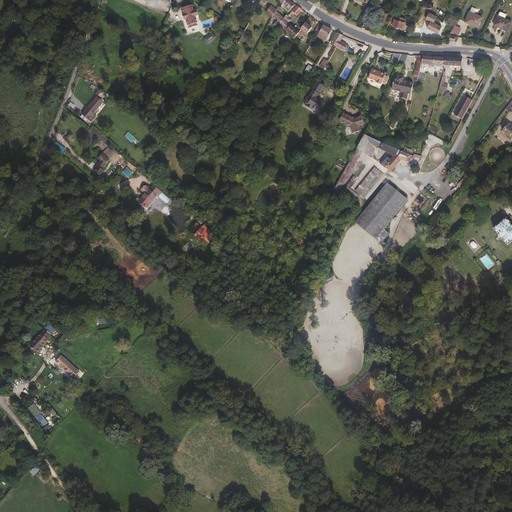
[(294,5),(289,1),(288,0),(281,0),(281,1),(289,10),(294,5)]
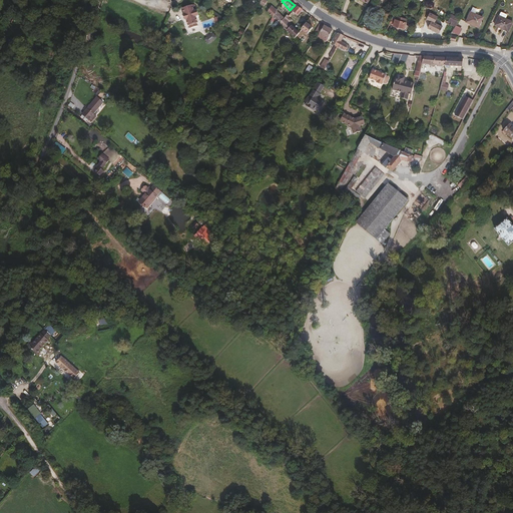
[(198,22),(196,16),(195,13),(198,12),(197,8),(194,9),(192,4),(183,7),(185,13),(183,13),(186,19),(187,19),(189,25),(190,25),(191,27),(198,25),(197,22),(198,22)]
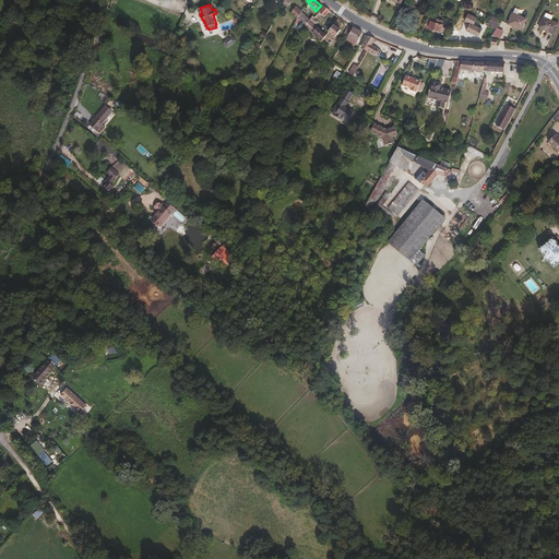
[(297,19),(300,12),(298,10),(295,7),(290,13),(297,19)]
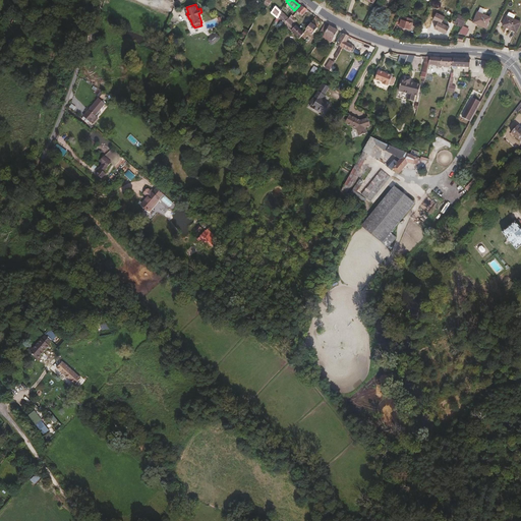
[(301,15),(306,10),(301,6),(296,11),(301,15)]
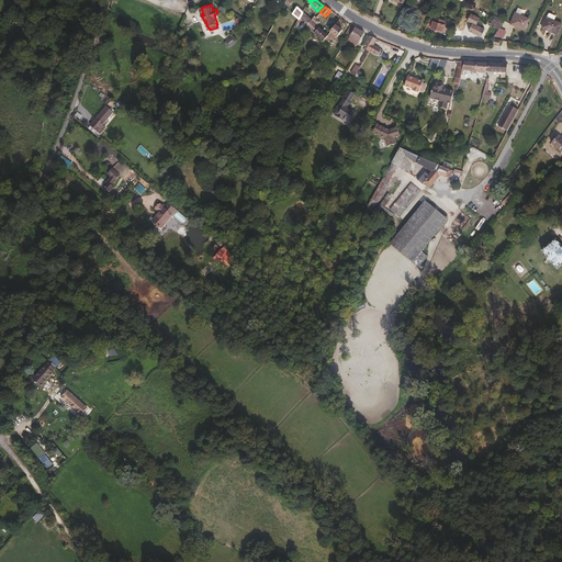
[(311,20),(302,12),(299,19),(305,25),(311,20)]
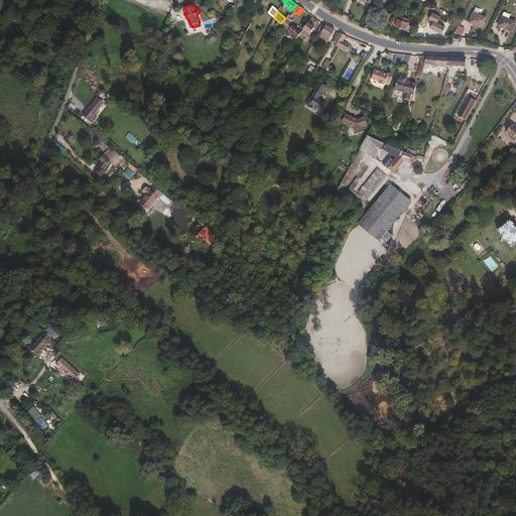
[(480,28),(484,18),(473,12),(468,22),(480,28)]
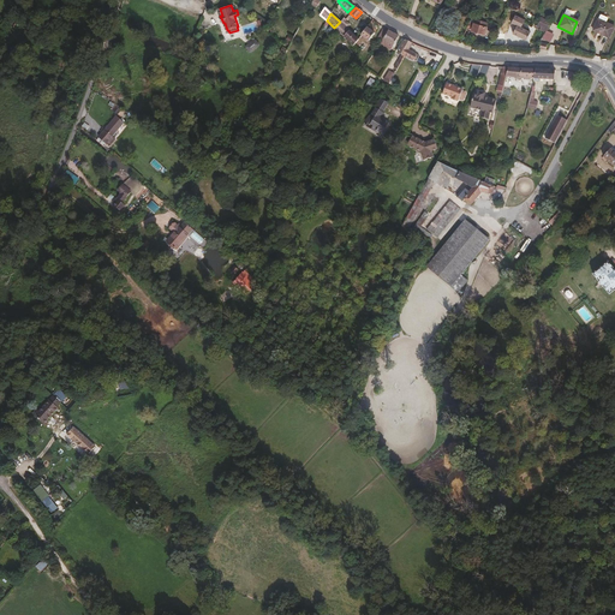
[(526,40),(530,33),(520,28),(524,21),(514,16),(511,23),(515,25),(513,33),(526,40)]
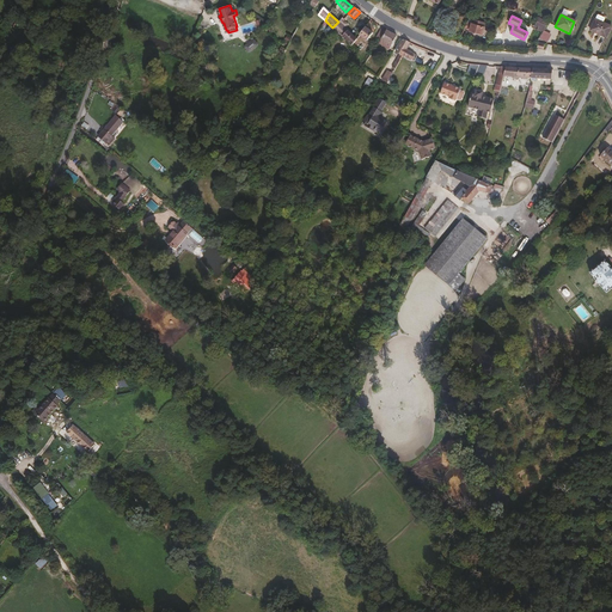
[(544,30),(548,22),(539,18),(534,25),(544,30)]
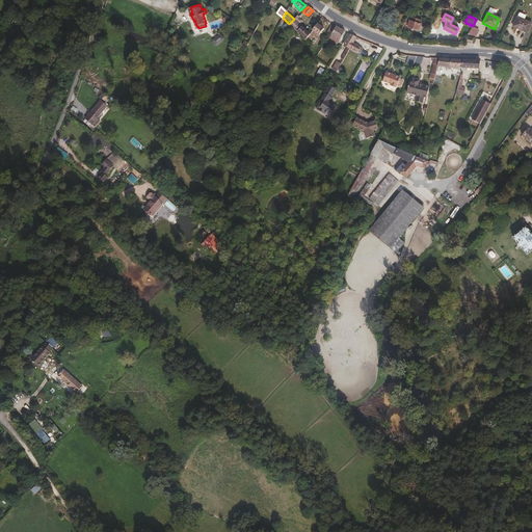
[(526,32),(530,24),(516,17),(512,26),(526,32)]
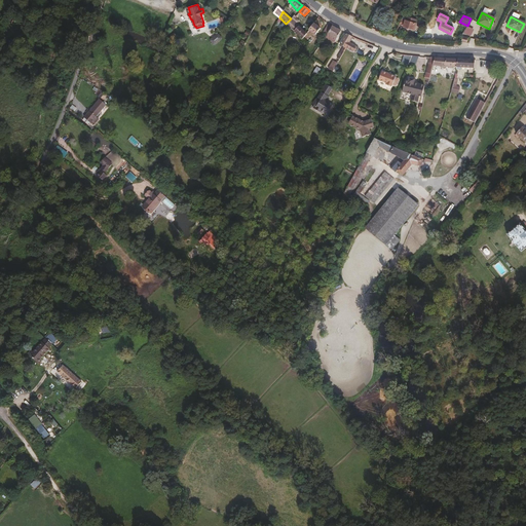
[(305,34),(296,24),(292,21),(291,19),(286,24),(299,37),(299,38),(301,40),(302,39),(305,34)]
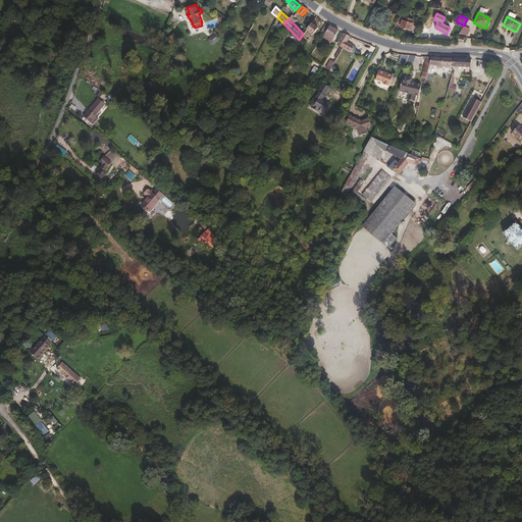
[(410,30),(412,22),(402,19),(402,20),(400,25),(400,27),(410,30)]
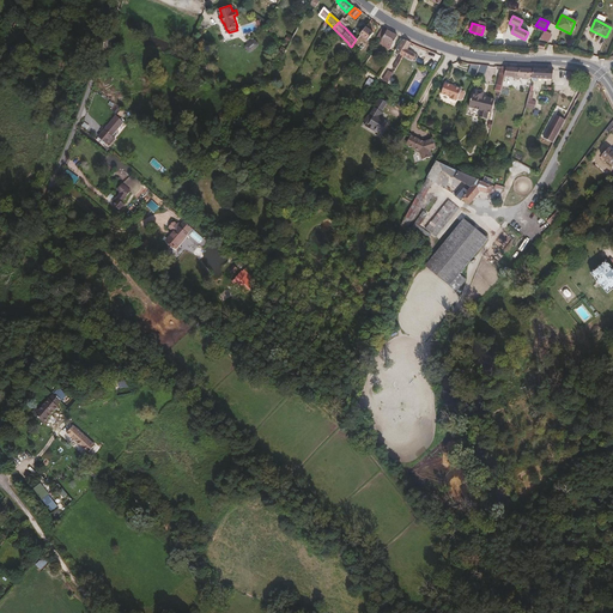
[(366,41),(372,34),(365,28),(359,35),(366,41)]
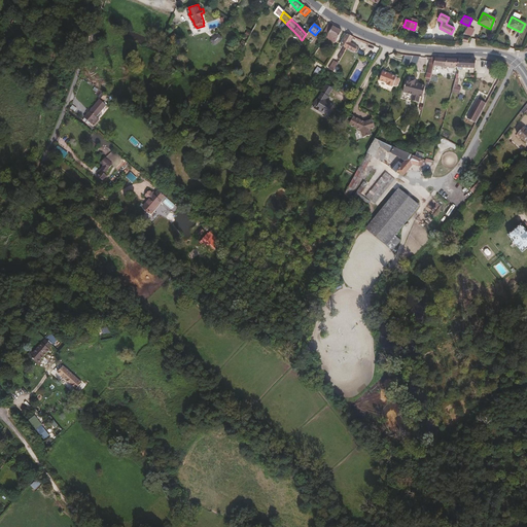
[(468,26),(464,33),(471,36),(475,29),(468,26)]
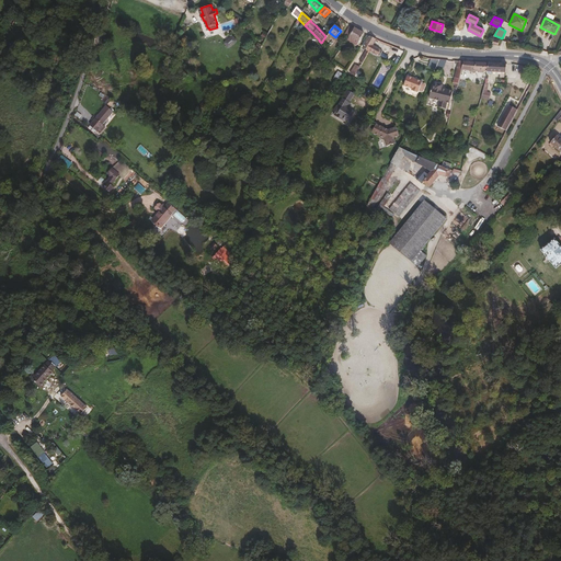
[(358,42),(363,33),(353,29),(348,36),(358,42)]
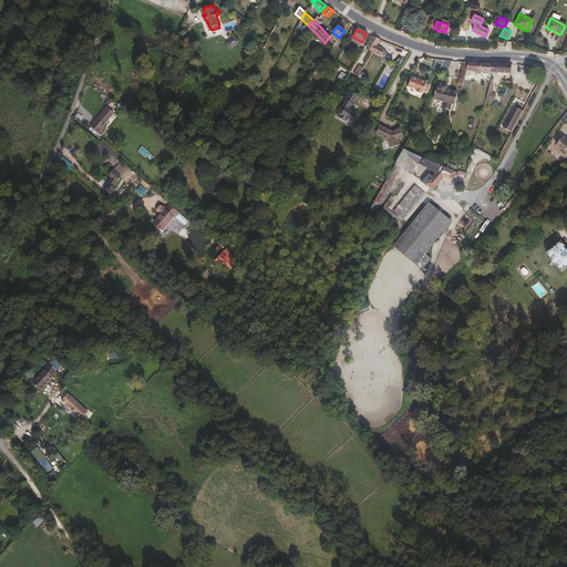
[(235,35),(226,43),(232,50),(240,41),(235,35)]
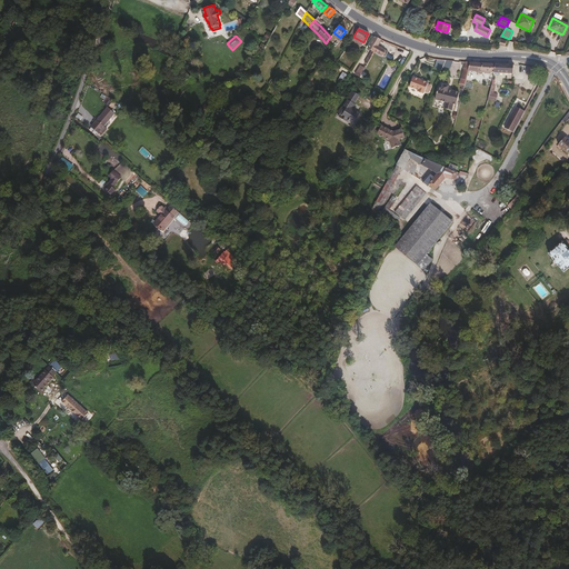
[(377,47),(380,40),(375,37),(368,49),(371,50),(373,52),(377,47)]
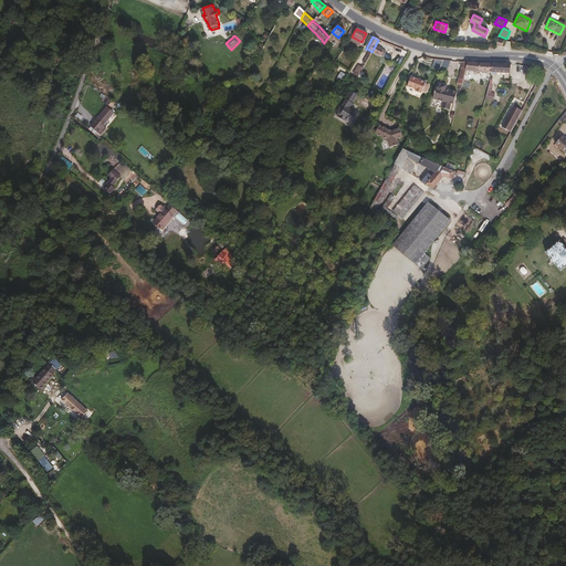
[(385,52),(390,44),(378,40),(375,46),(385,52)]
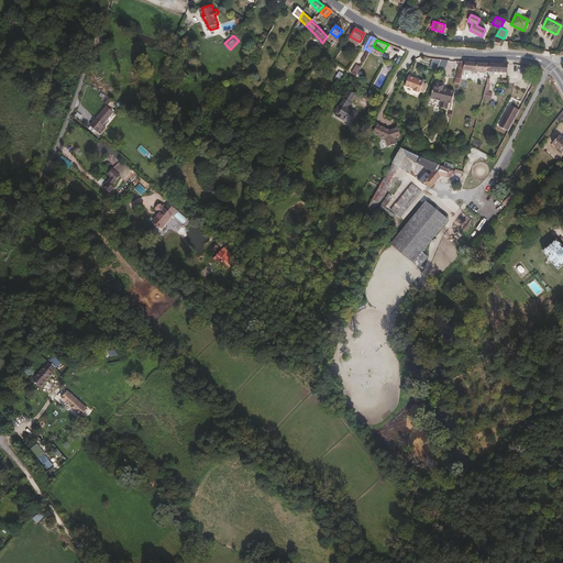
[(383,52),(373,46),(370,52),(377,56),(378,55),(381,57),(383,52)]
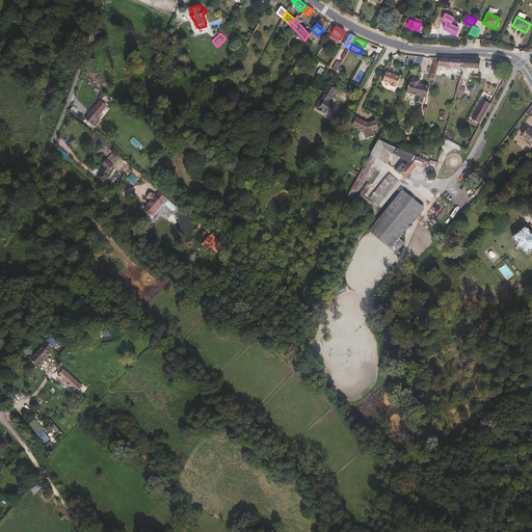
[(371,44),(366,52),(363,50),(361,53),(367,56),(368,53),(374,55),(376,52),(379,54),(381,49),(371,44)]
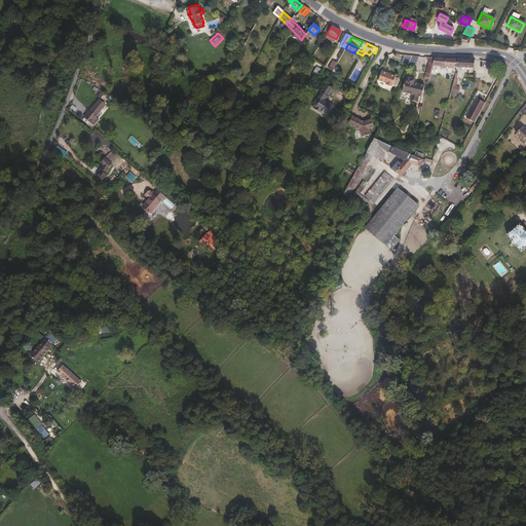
[(339,60),(345,48),(343,46),(336,58),(339,60)]
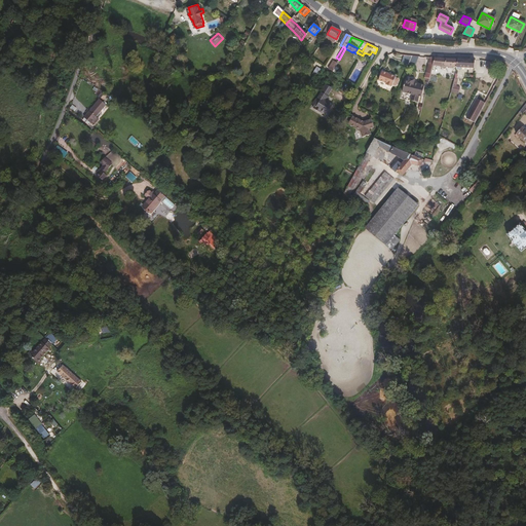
[(430,74),(431,66),(433,65),(431,65),(434,58),(428,58),(424,77),(429,78),(430,74)]
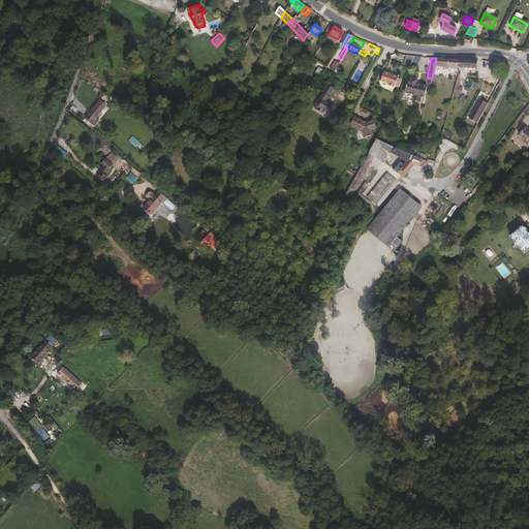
[(459,67),(460,59),(436,58),(434,65),(435,65),(438,66),(449,67),(459,67)]
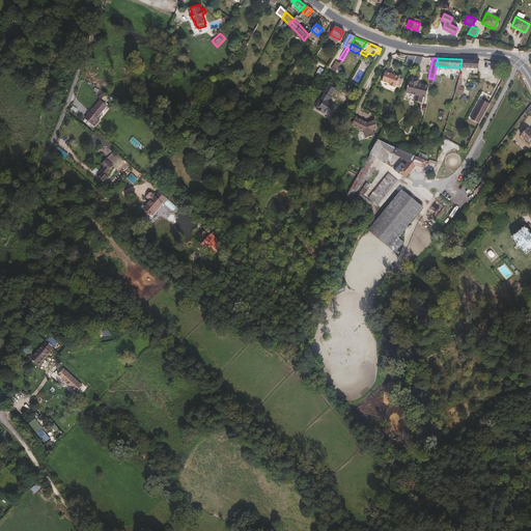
[(478,68),(479,60),(462,59),(460,67),(466,68),(466,71),(470,71),(470,68),(478,68)]
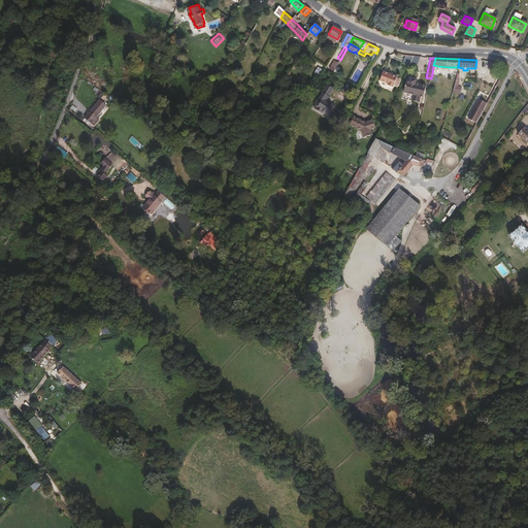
[(357,84),(362,71),(361,71),(364,63),(359,60),(350,80),(357,84)]
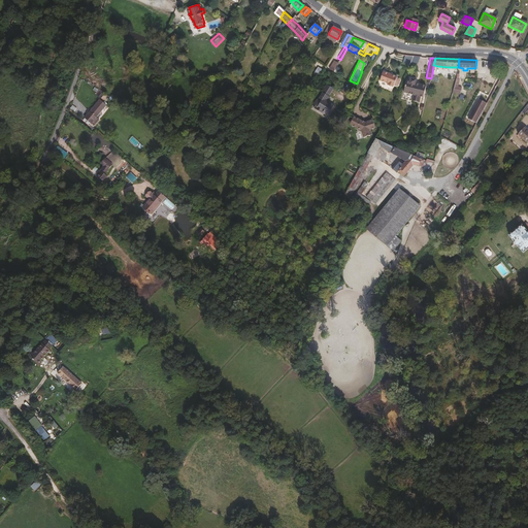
[(333,72),(339,64),(334,61),(329,69),(333,72)]
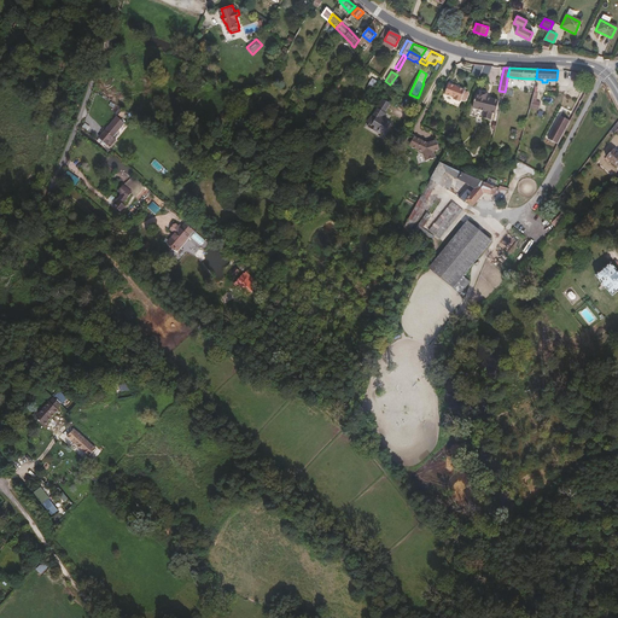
[(460,100),(464,91),(448,83),(443,94),(453,98),(452,99),(458,101),(459,100),(460,100)]
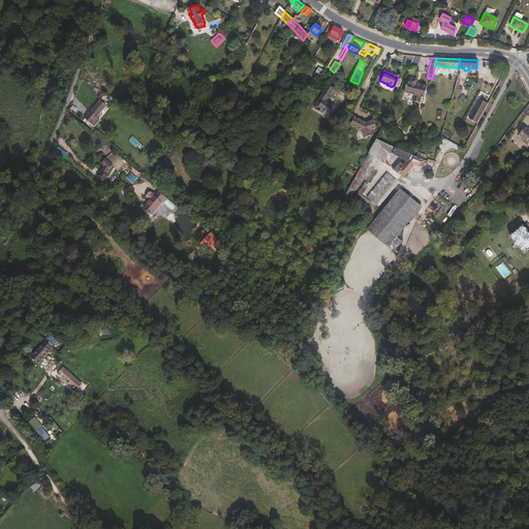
[(423,98),(426,87),(416,84),(416,81),(411,79),(410,82),(407,82),(404,93),(414,95),(412,101),(419,103),(421,97),(423,98)]
